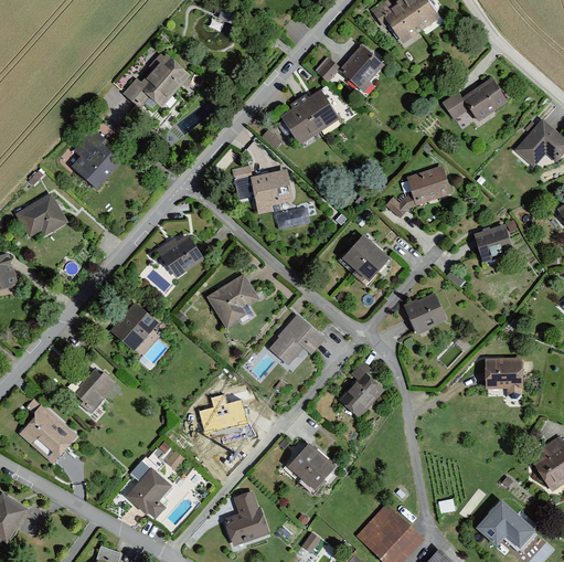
[(437,18),(424,0),(403,0),(400,2),(419,30),(437,18)]
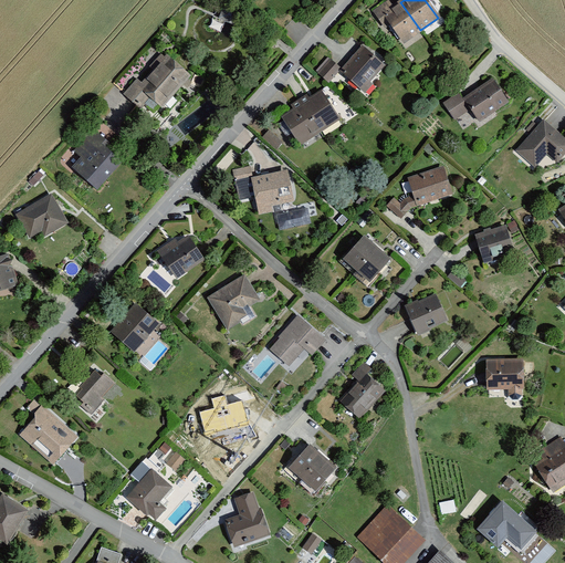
[(403,42),(420,30),(400,2),(383,16),(403,42)]
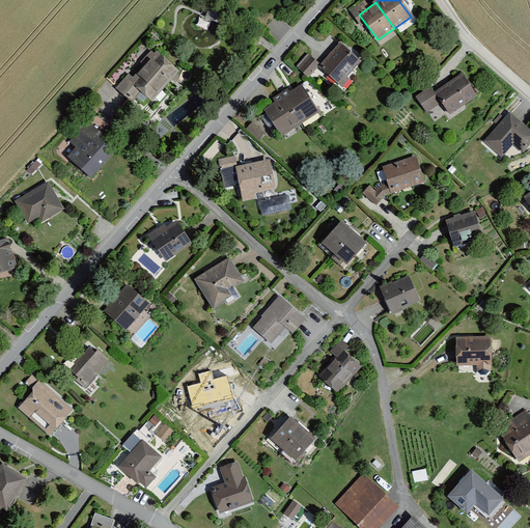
[(358,60),(339,44),(319,66),(339,83),(358,60)]
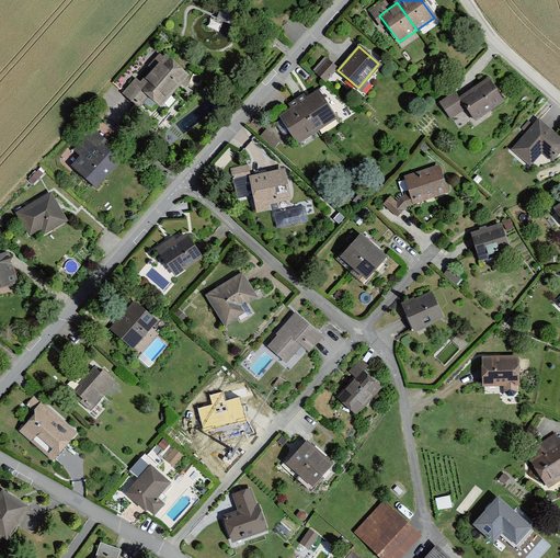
[(185,75),(164,56),(140,83),(136,78),(123,93),(138,106),(148,94),(159,104),(185,75)]
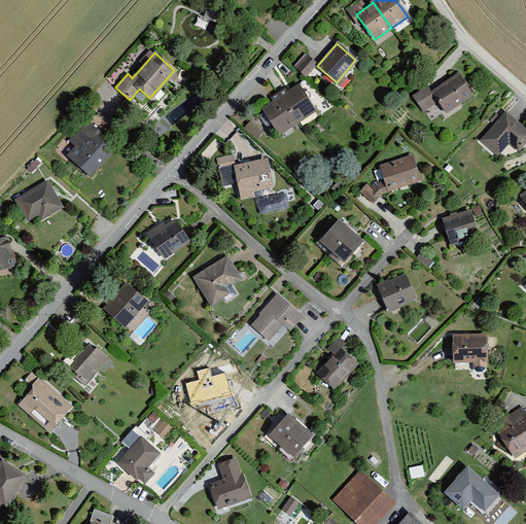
[(471,94),(457,73),(431,92),(446,112),(471,94)]
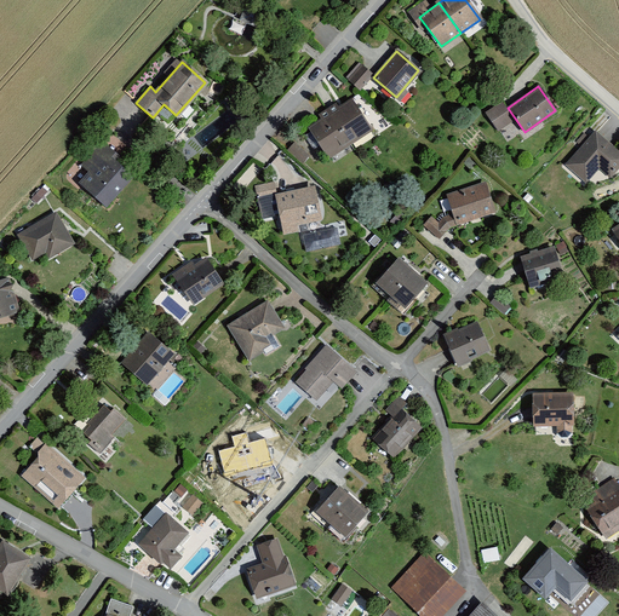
[(370,128),(350,99),(338,108),(334,103),(325,108),(348,143),(370,128)]
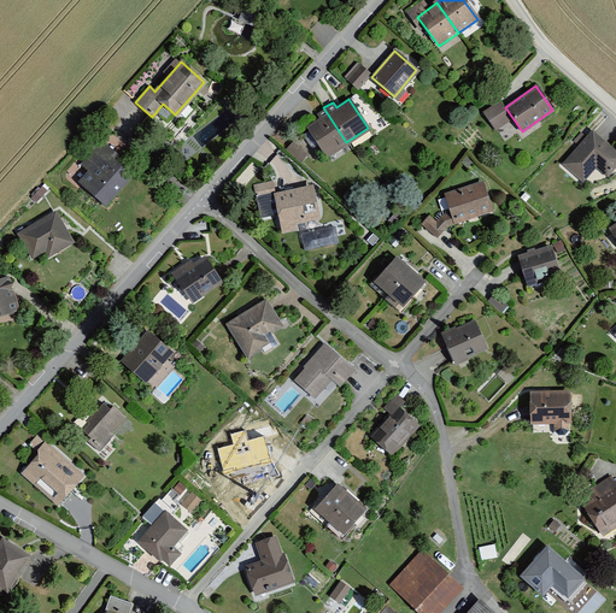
[(326,157),(346,142),(323,107),(315,113),(318,119),(306,128),(326,157)]
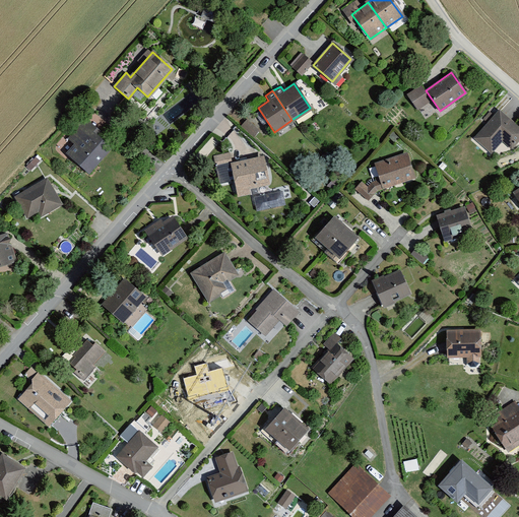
[(518,128),(499,111),(474,138),(491,153),(502,140),(511,148),(518,138),(518,128)]
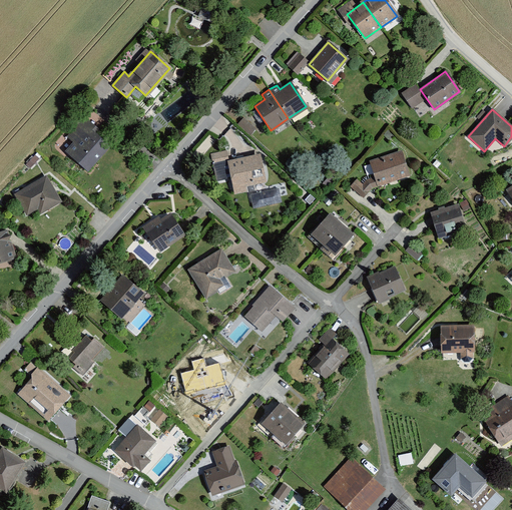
[(87,170),(109,145),(97,134),(101,130),(84,116),(66,137),(72,142),(64,150),(87,170)]
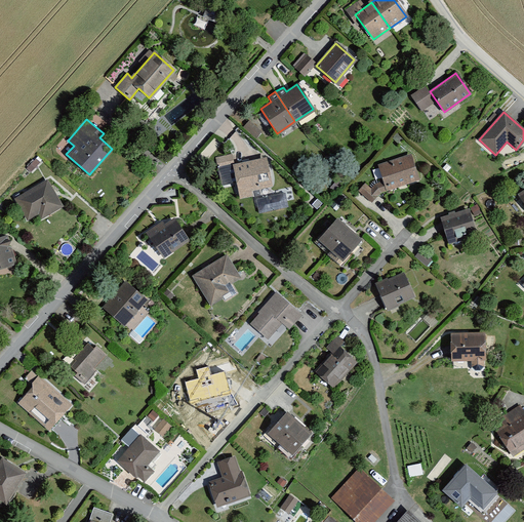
[(234,151),(217,153),(218,164),(235,162),(234,151)]
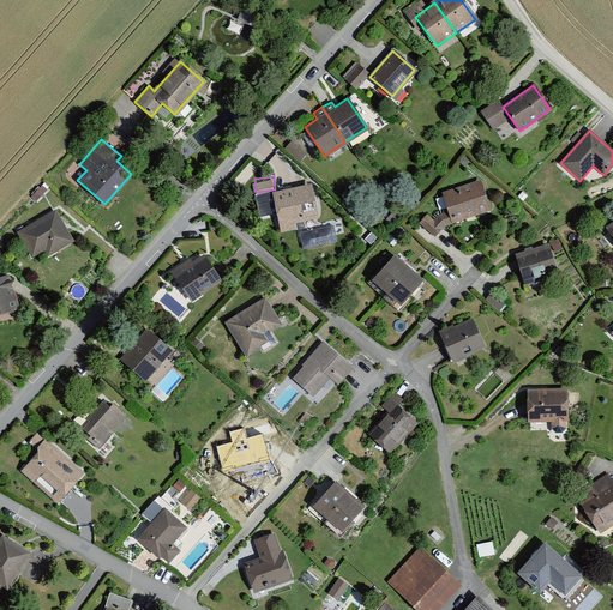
[(496,215),(487,183),(446,197),(456,227),(496,215)]
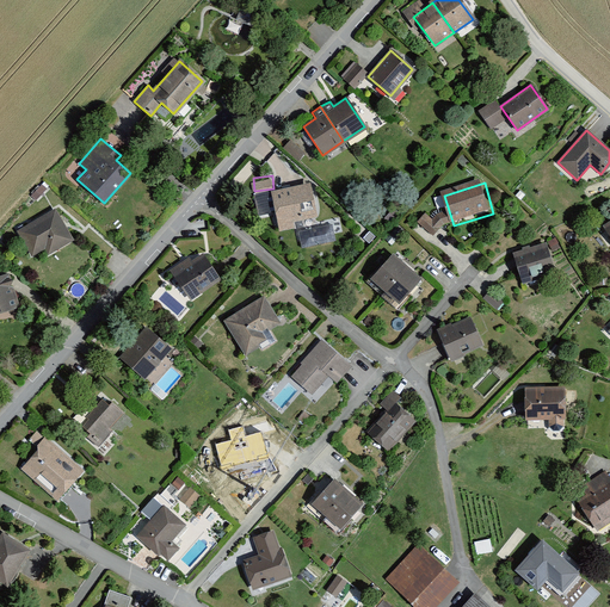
[(319,215),(313,185),(273,193),(281,223),(319,215)]
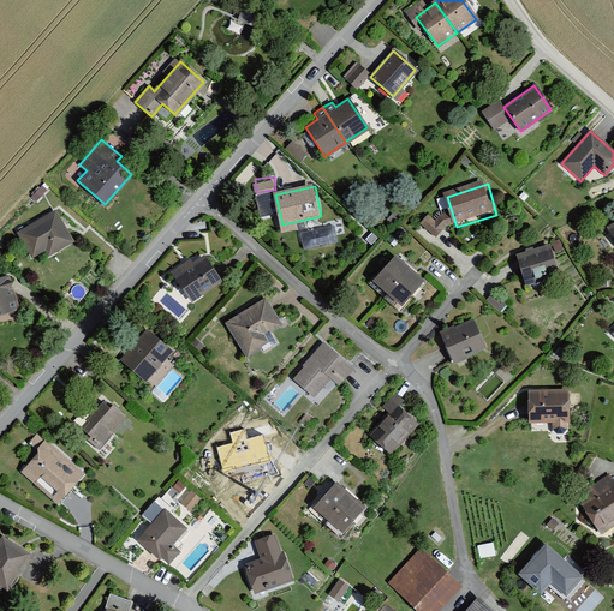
[(273,191),(258,195),(262,214),(276,210),(273,191)]
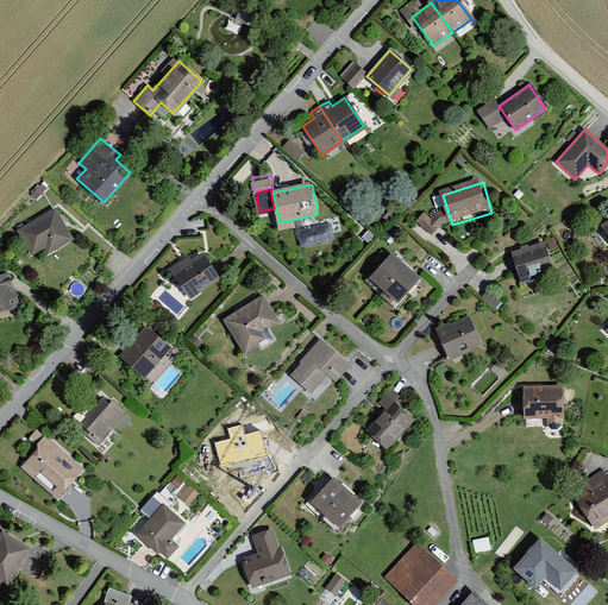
[(70,239),(54,209),(17,231),(31,256),(43,249),(46,253),(70,239)]
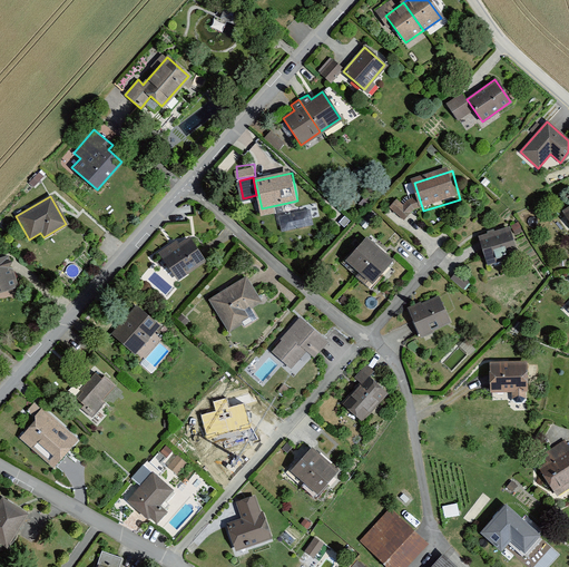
[(517,252),(509,227),(477,238),(484,262),(517,252)]
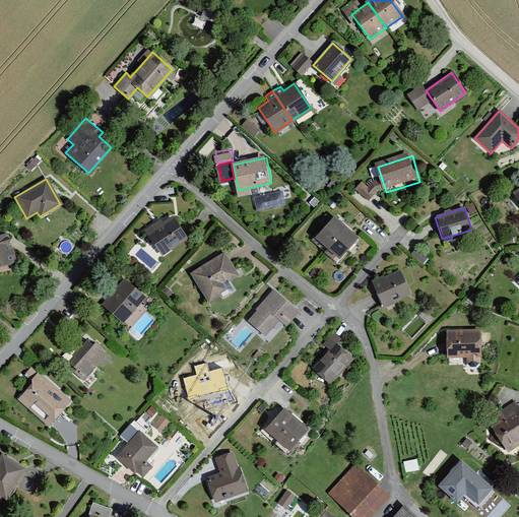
[(186,238),(171,216),(163,222),(159,219),(143,231),(160,255),(186,238)]
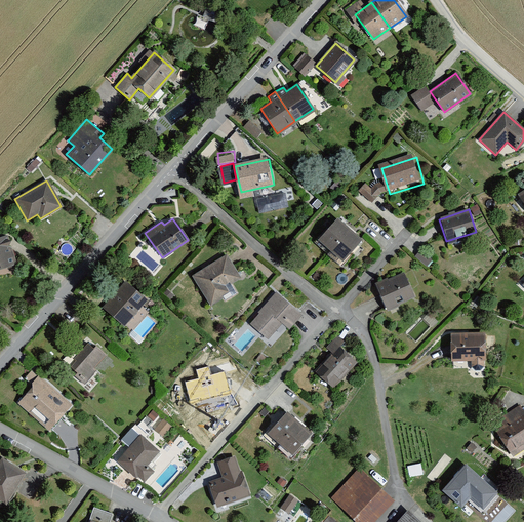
[(317,240),(329,250),(348,230),(335,219),(317,240)]
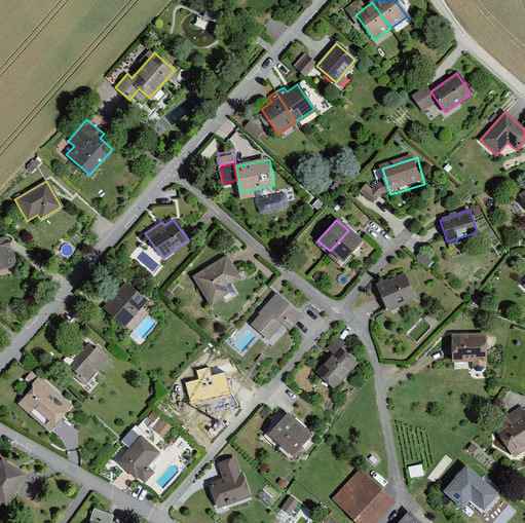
[(348,230),(330,251),(342,262),(361,241),(348,230)]
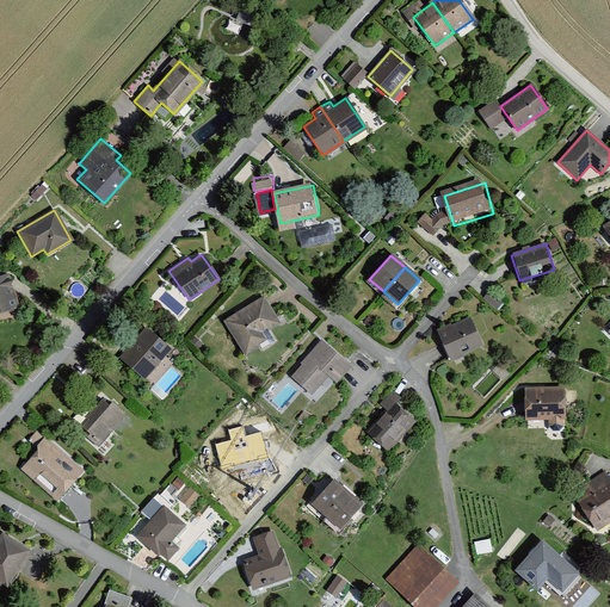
[(0,310),(17,304),(6,274),(0,277),(0,310)]
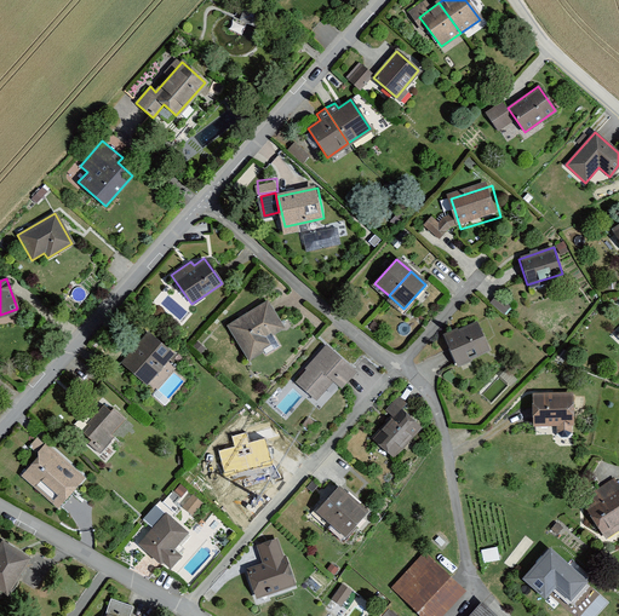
[(493,300),(508,309),(514,298),(499,289),(493,300)]
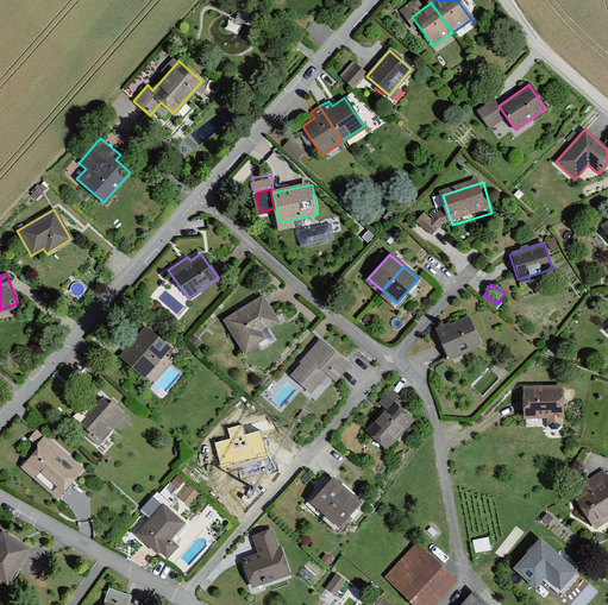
[(277,319),(263,295),(223,319),(243,354),(265,341),(259,329),(277,319)]
